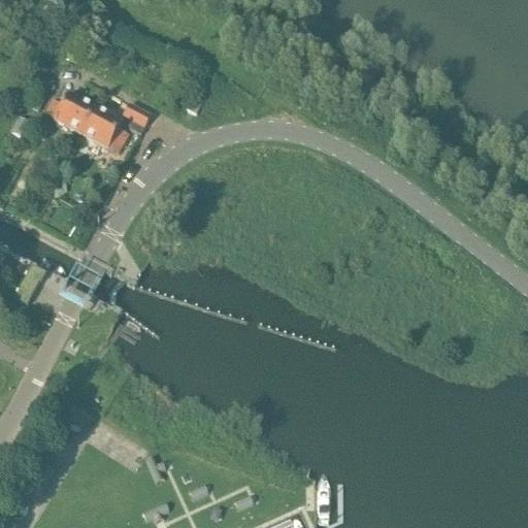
[(101,41),(98,48),(109,54),(113,46),(101,41)]
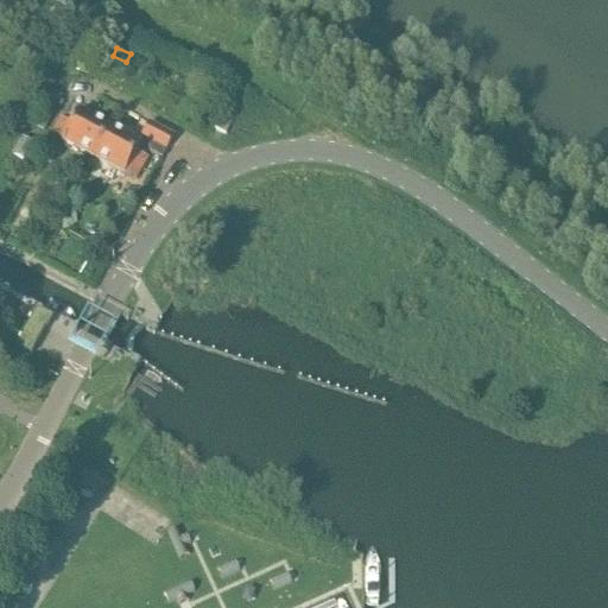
[(227,135),(239,109),(226,103),(214,128),(227,135)]
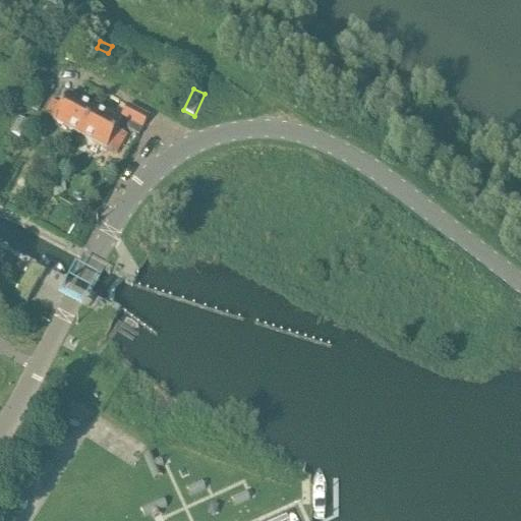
[(54,121),(54,122),(80,136),(95,110),(68,96),(62,107),(52,102),(45,116),(54,121)]
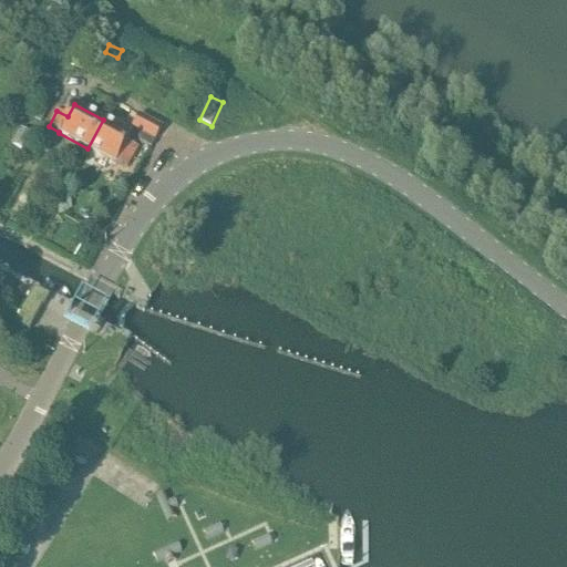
[(140,143),(151,148),(162,129),(138,115),(132,129),(136,131),(140,143)]
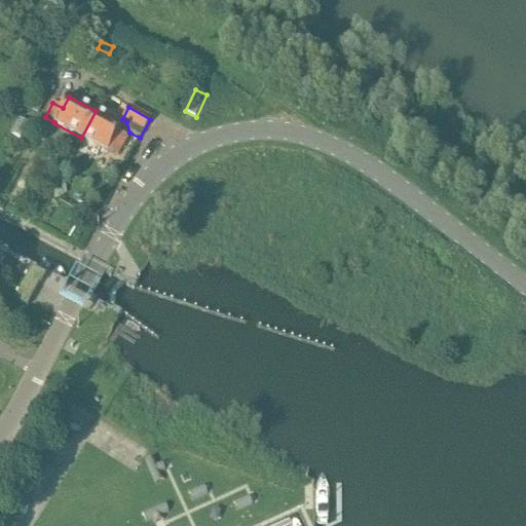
[(122,124),(96,111),(81,138),(108,151),(109,150),(118,155),(128,137),(118,132),(122,124)]
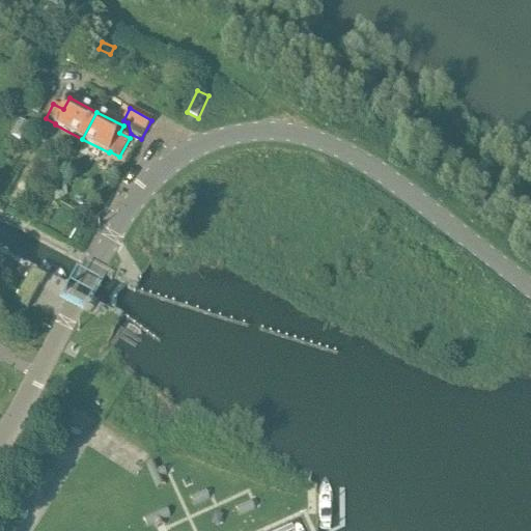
[(21,120),(12,135),(20,139),(28,124),(21,120)]
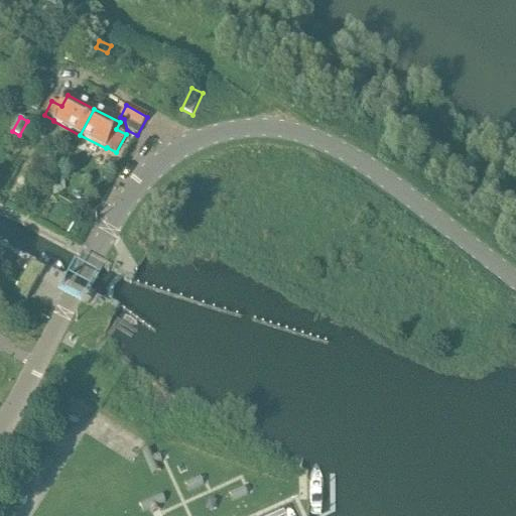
[(150,448),(142,453),(152,475),(160,471),(158,465),(162,463),(162,462),(159,457),(158,454),(154,456),(150,448)]
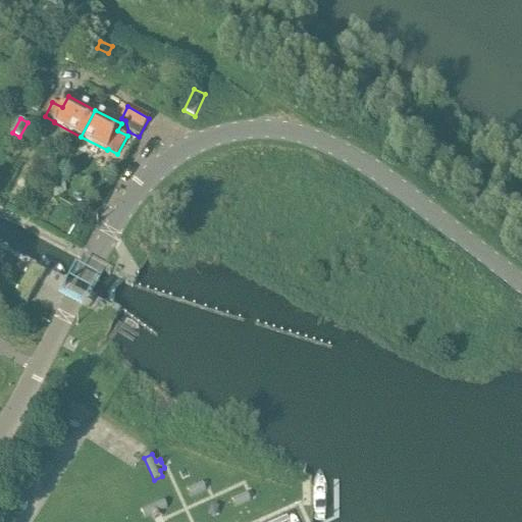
[(202,482),(187,488),(191,498),(206,490),(203,484),(202,482)]
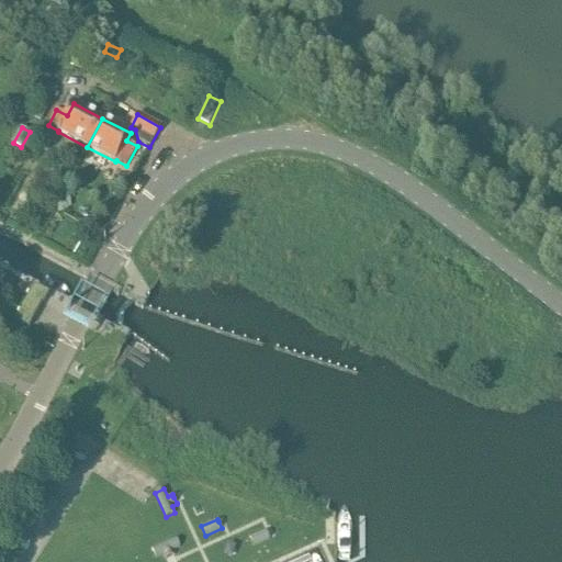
[(265,530),(249,537),(253,547),(269,540),(265,530)]
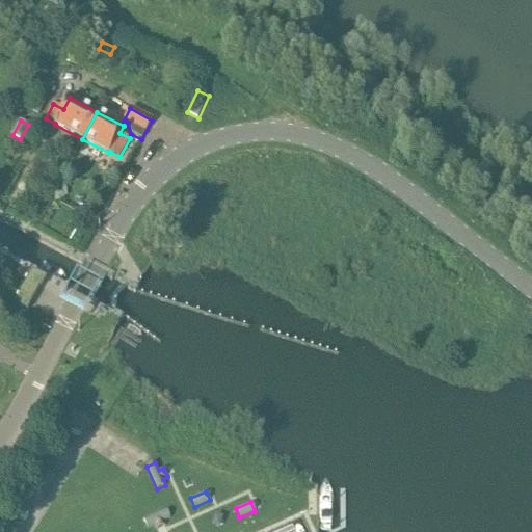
[(166,509),(143,520),(147,529),(154,526),(156,530),(165,526),(163,522),(170,519),(166,509)]
